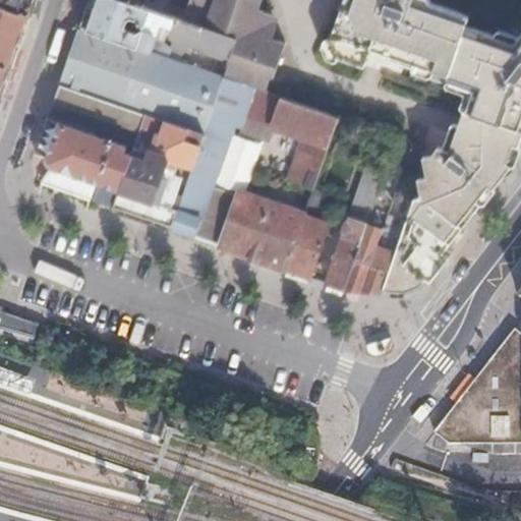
[(0,0),(0,5),(33,16),(38,0),(0,0)]
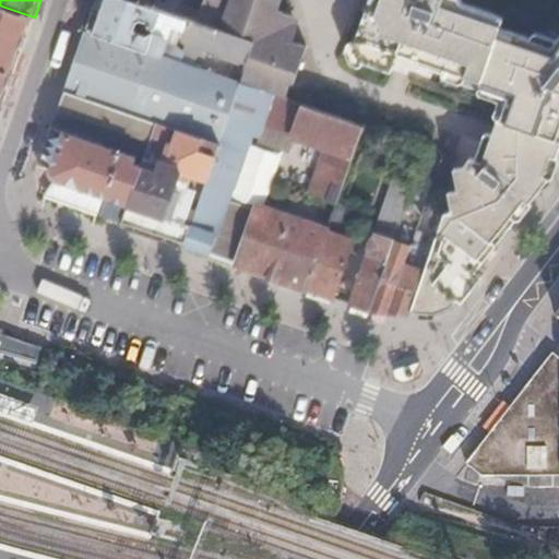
[(229,58),(249,63),(256,44),(197,23),(175,15),(128,0),(96,0),(86,32),(183,66),(187,57),(179,52),(170,44),(176,32),(183,34),(194,45),(218,54),(215,60),(229,64),(229,58)]
